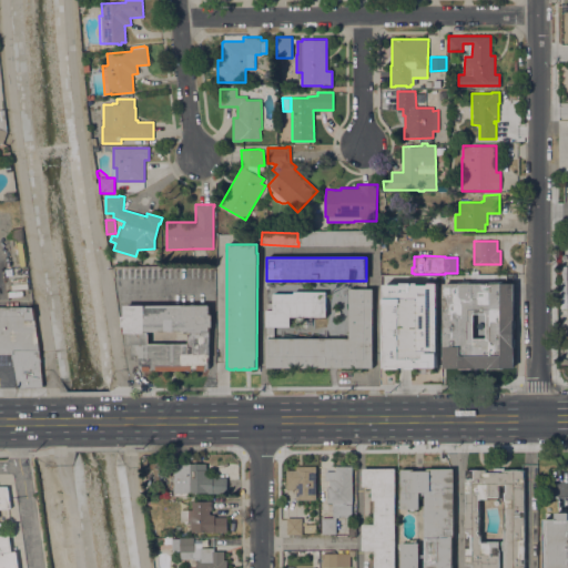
[(443,367),(443,283),(458,283),(458,282),(470,282),(470,283),(489,283),(489,282),(503,282),(503,283),(514,283),(514,367),(503,367),(503,368),(489,368),(489,367),(472,367),(472,369),(458,369),(458,367),(443,367)]
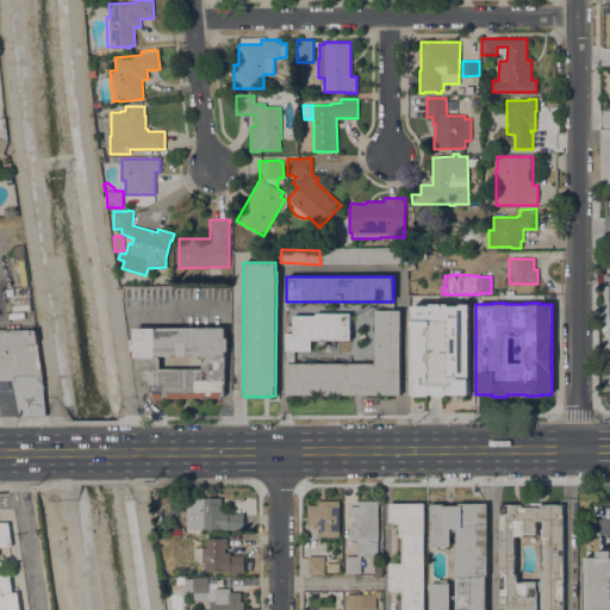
[(468,394),(468,304),(410,304),(410,394),(468,394)]
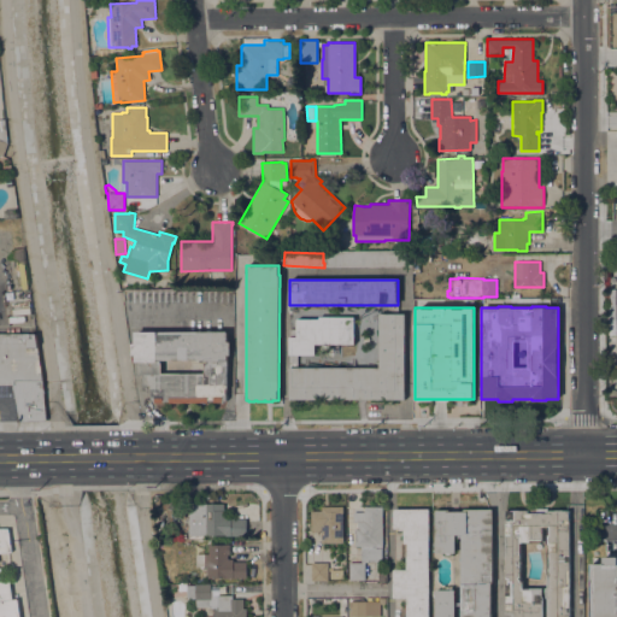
[(354,317),(354,345),(315,344),(315,354),(298,354),(298,366),(378,368),(380,313),(405,313),(404,399),(289,398),(289,329),(295,329),(295,318),(319,319),(319,317),(354,317)]
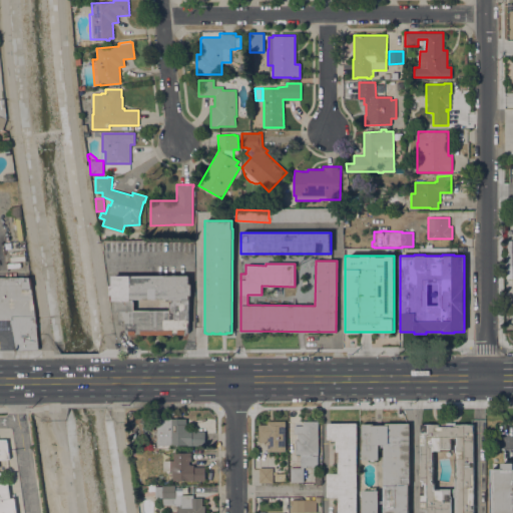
[(116,276),(188,276),(188,284),(191,284),(191,296),(189,296),(189,324),(188,324),(188,333),(185,333),(185,335),(178,335),(178,334),(173,334),(173,335),(141,335),(141,334),(136,334),(136,335),(129,335),(129,334),(126,334),(126,324),(125,324),(125,321),(123,321),(119,321),(119,312),(115,312),(115,301),(113,301),(113,296),(110,296),(110,286),(112,286),(112,276),(116,276)]
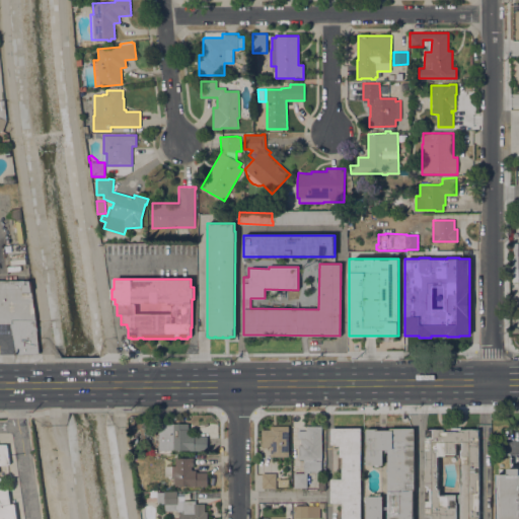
[(0,322),(0,281),(30,281),(35,320),(38,338),(39,354),(16,355),(11,323),(0,322)]
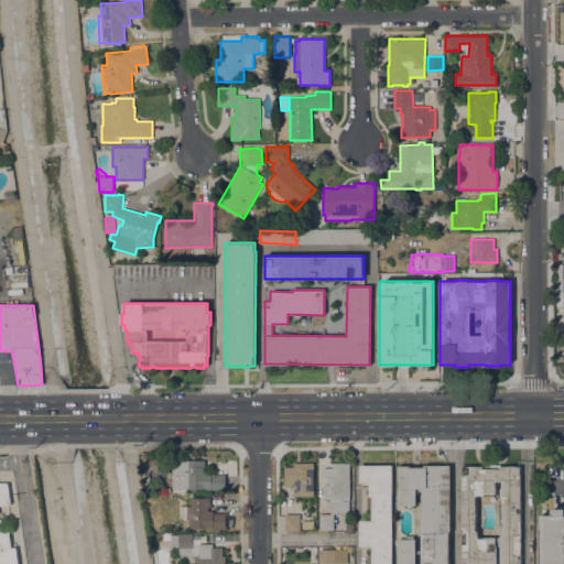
[(154,453),(154,462),(143,462),(143,453),(154,453)]
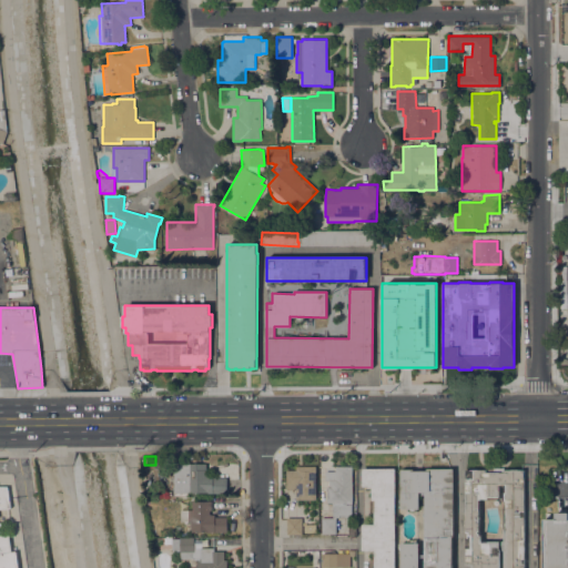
[(226,494),(208,494),(208,493),(189,493),(189,496),(174,496),(174,464),(206,464),(206,470),(213,470),(213,477),(226,477),(226,494)]
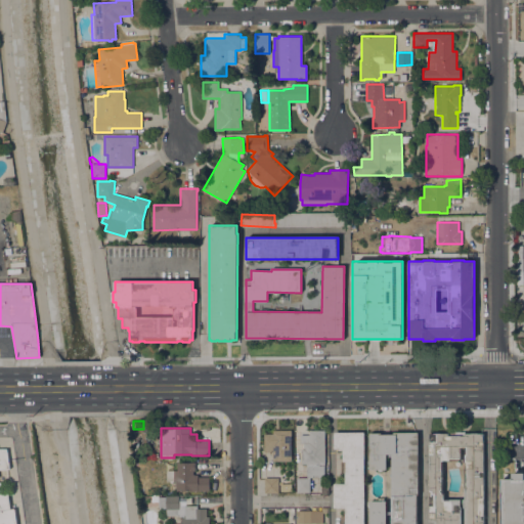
[(264,451),(264,434),(273,434),(273,430),(292,430),(292,462),(273,461),(273,449),(270,451),(264,451)]
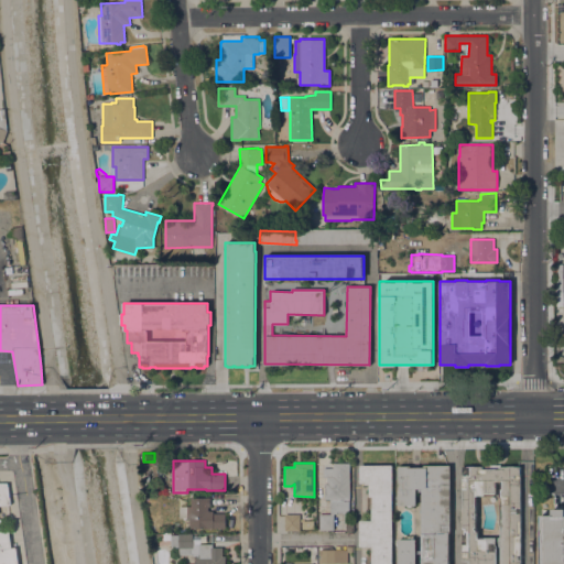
[(349,513),(331,513),(331,499),(325,499),(325,484),(327,484),(327,477),(323,477),(323,468),(333,468),(333,463),(350,463),(349,501),(349,513)]
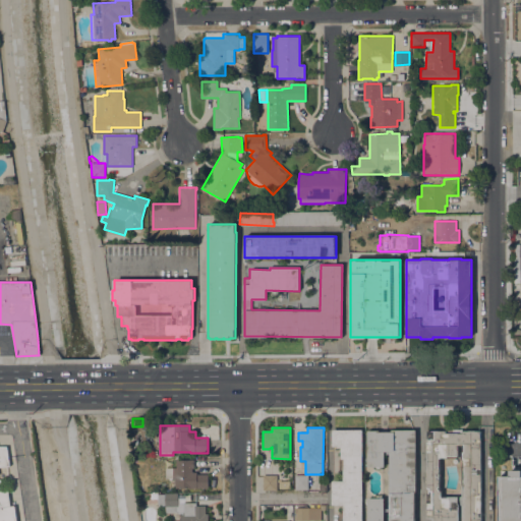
[(362,520),(343,520),(343,505),(332,505),(332,481),(343,481),(343,459),(341,459),(341,447),(337,447),(337,446),(332,446),(332,429),(362,429),(362,520)]
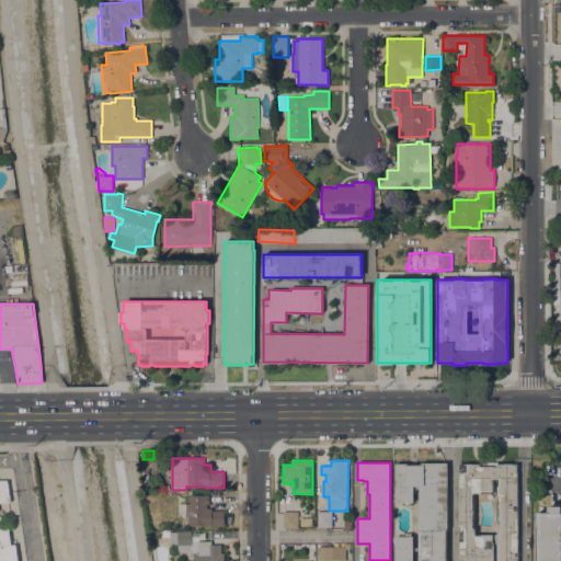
[(448,530),(446,530),(446,560),(396,560),(396,536),(402,536),(402,534),(411,534),(411,536),(413,536),(413,560),(418,560),(419,487),(413,487),(413,503),(411,503),(411,505),(402,505),(402,503),(396,503),(396,464),(408,464),(408,465),(421,465),(421,462),(448,462),(448,530)]
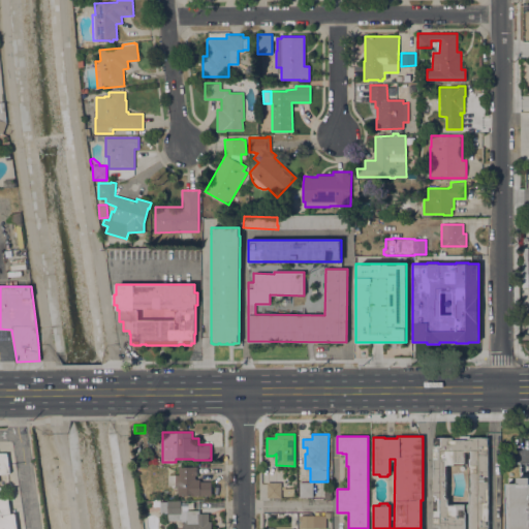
[(439,528),(439,527),(433,527),(433,438),(453,438),(453,440),(469,440),(469,437),(488,437),(488,445),(489,445),(488,528),(439,528)]
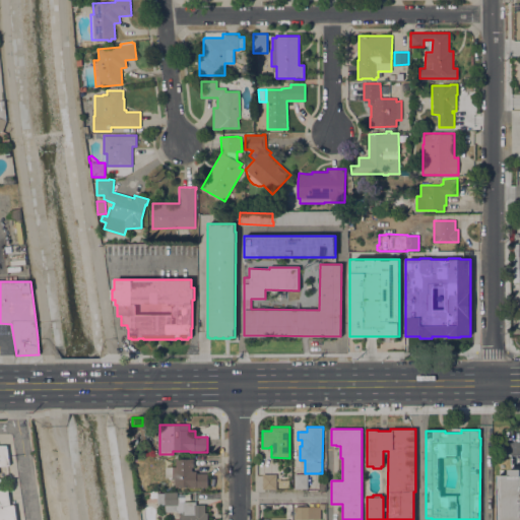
[(140,450),(133,451),(132,438),(138,437),(140,450)]
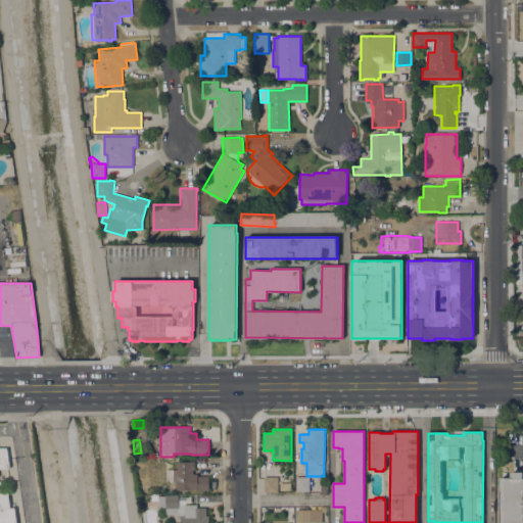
[(0,522),(0,447),(7,448),(10,468),(0,469),(0,492),(8,491),(10,509),(14,508),(16,522),(0,522)]
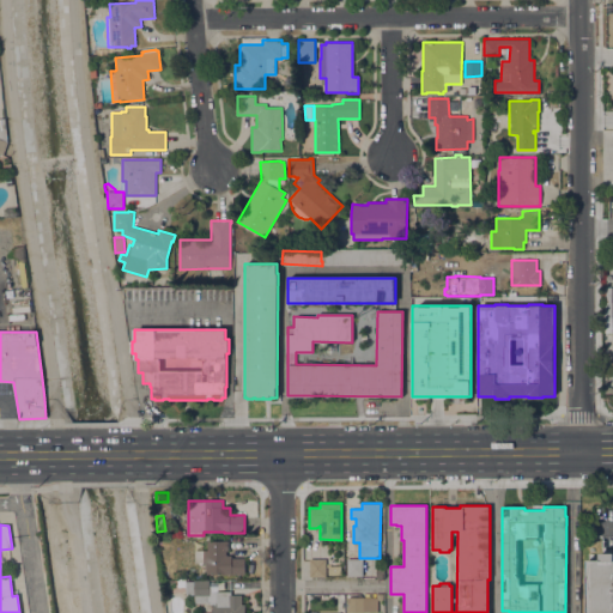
[(229,541),(229,551),(226,551),(226,556),(231,556),(231,558),(246,558),(246,575),(206,575),(206,563),(195,563),(195,550),(207,550),(207,541),(229,541)]
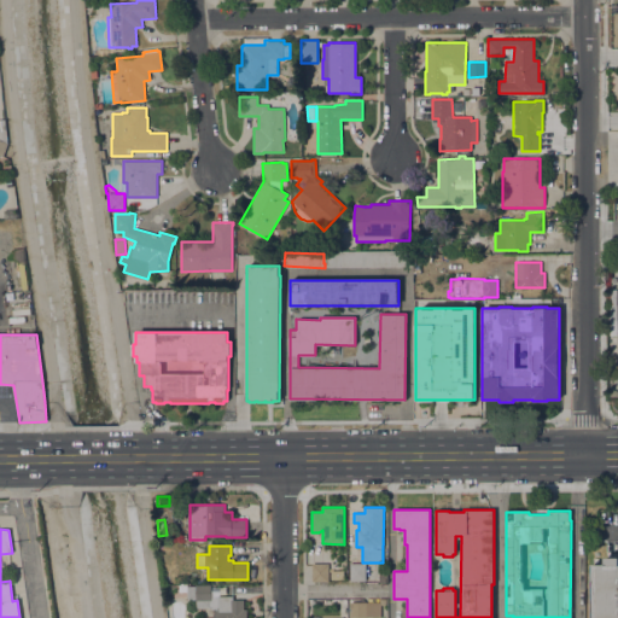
[(617,617),(592,617),(592,565),(605,565),(605,558),(617,558),(617,617)]
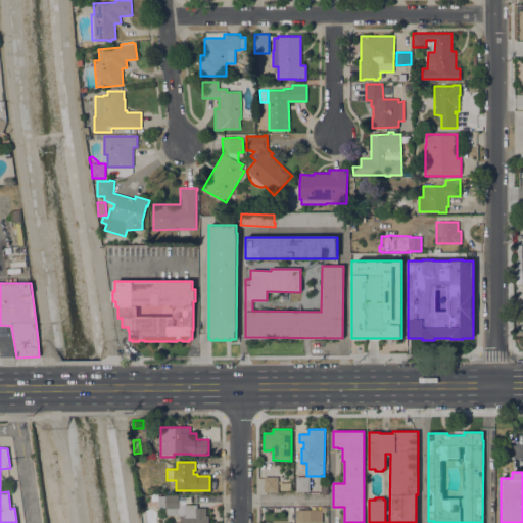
[(278,477),(278,492),(264,492),(264,477),(278,477)]
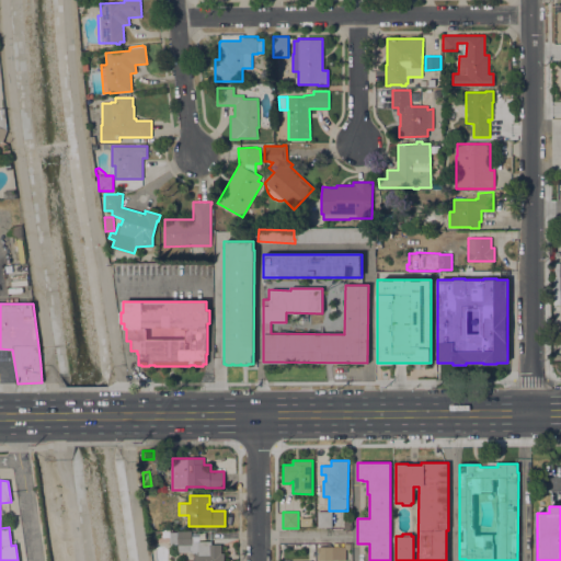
[(332,512),(331,527),(317,527),(317,512),(332,512)]
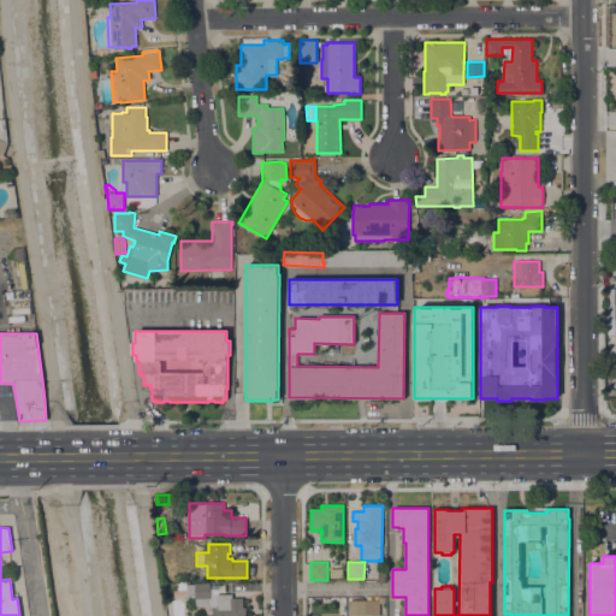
[(191,598),(187,598),(185,585),(189,585),(211,584),(211,605),(195,606),(195,598),(191,598)]
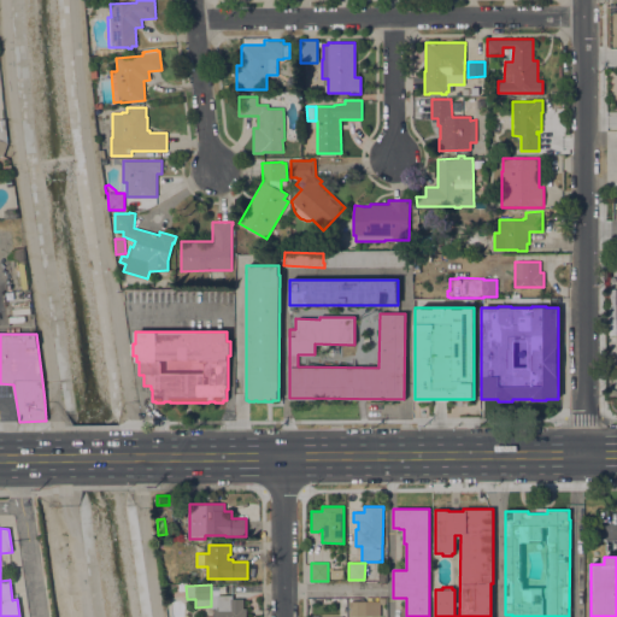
[(233,595),(233,599),(244,599),(244,609),(246,609),(246,616),(213,616),(213,609),(218,609),(218,595),(233,595)]
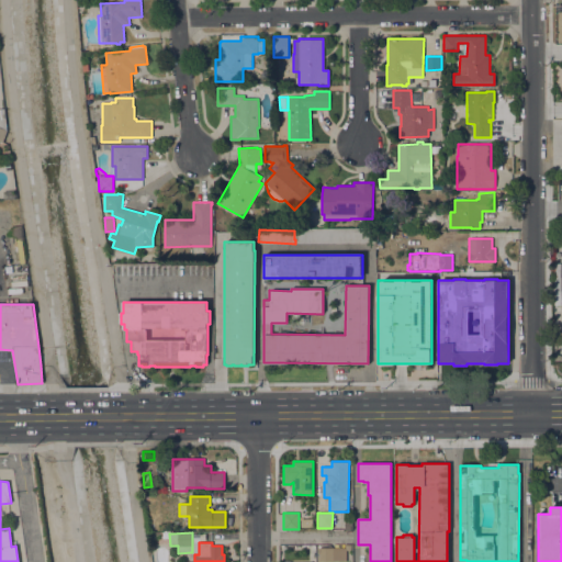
[(345,548),(345,546),(351,546),(351,550),(345,550),(345,561),(335,561),(318,561),(318,548),(345,548)]
